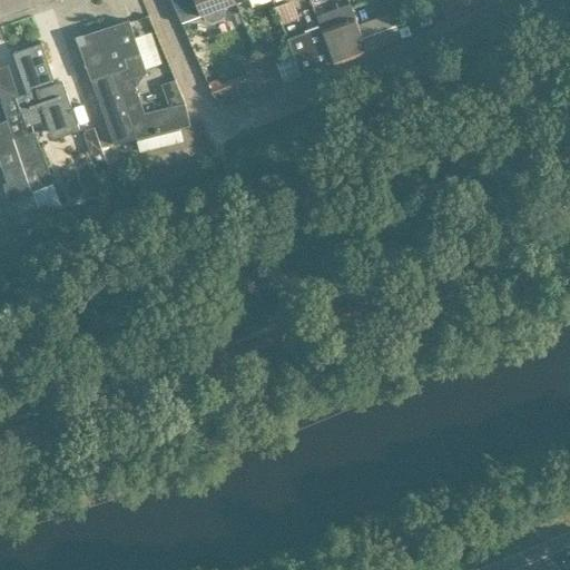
[(172,0),(178,13),(198,6),(202,16),(204,15),(208,21),(214,21),(223,18),(225,15),(226,10),(225,7),(236,3),(234,0),(172,0)]
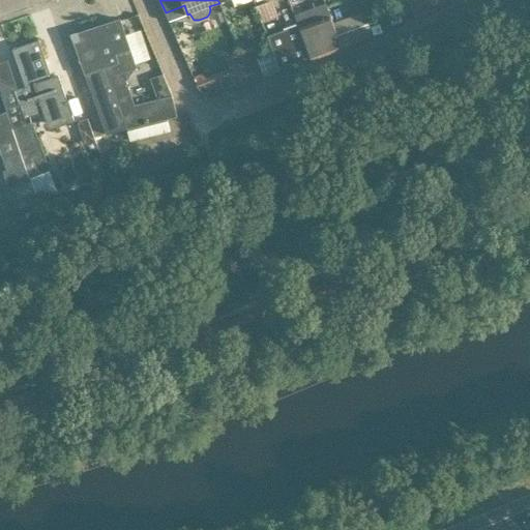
[(435,9),(431,0),(408,0),(415,17),(435,9)]
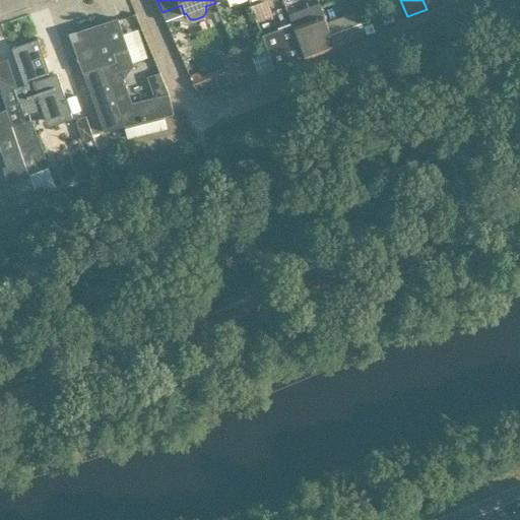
[(423,0),(427,9),(444,2),(443,0),(423,0)]
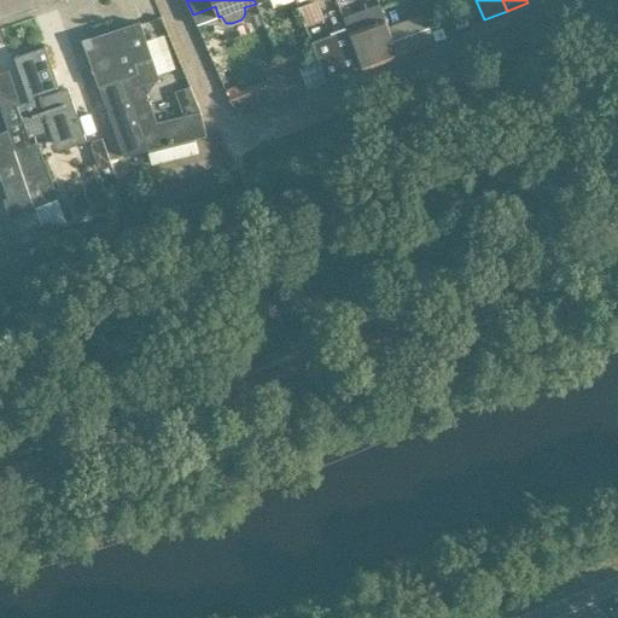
[(318,1),(298,9),(305,27),(325,21),(318,1)]
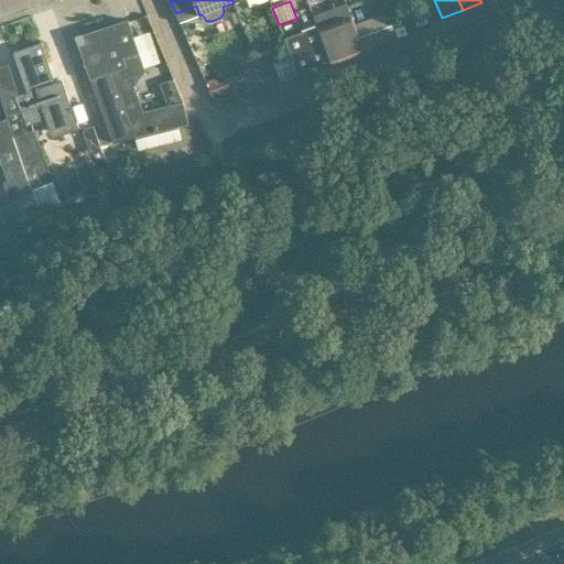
[(353,18),(318,31),(332,64),(365,51),(353,18)]
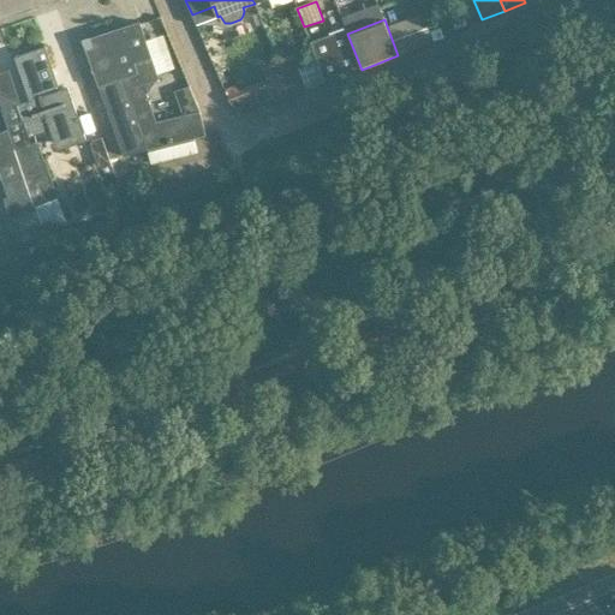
[(93,69),(118,131),(154,123),(142,84),(159,79),(148,45),(141,22),(139,23),(139,24),(124,29),(124,28),(123,28),(123,29),(90,40),(89,37),(83,40),(84,46),(85,46),(93,69)]
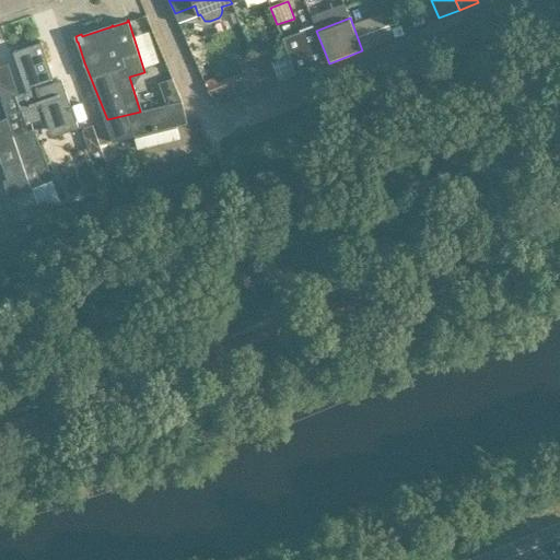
[(282,38),(296,76),(329,63),(316,31),(315,26),(282,38)]
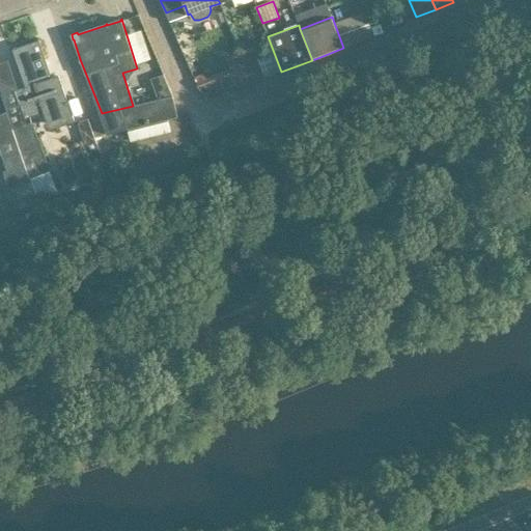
[(74,117),(65,95),(59,76),(58,76),(59,80),(53,82),(39,40),(14,50),(26,87),(15,91),(20,104),(25,103),(29,113),(47,107),(53,124),(74,117)]
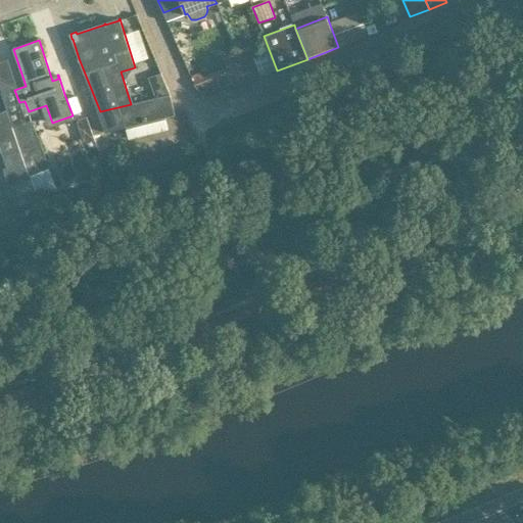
[(251,48),(235,54),(245,82),(262,76),(251,48)]
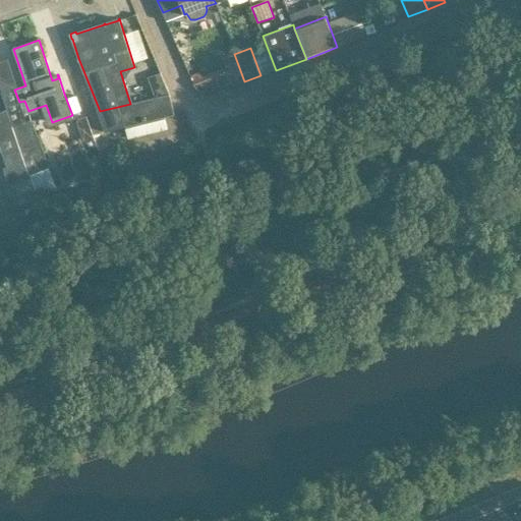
[(233,85),(244,81),(234,54),(224,58),(233,85)]
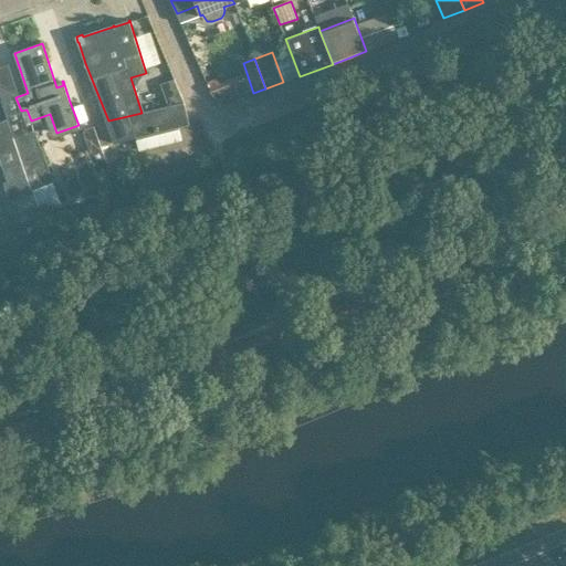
[(189,124),(189,123),(185,103),(175,81),(161,85),(168,106),(142,113),(108,121),(117,143),(189,124)]
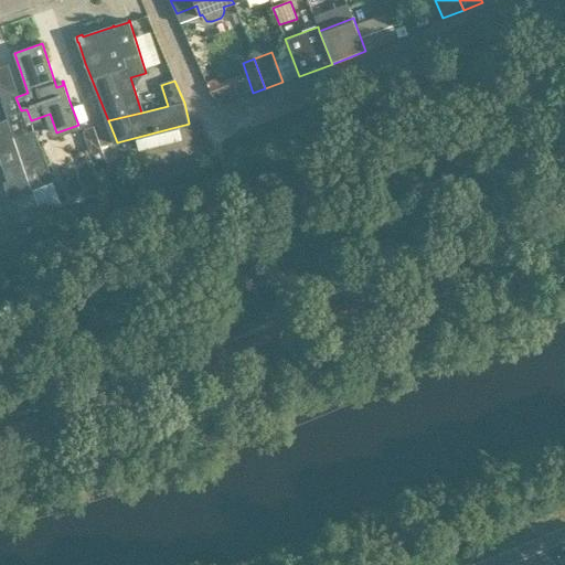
[(12,134),(8,119),(0,121),(0,156),(9,182),(6,183),(11,200),(14,199),(24,225),(28,224),(42,219),(39,210),(13,138),(12,134)]
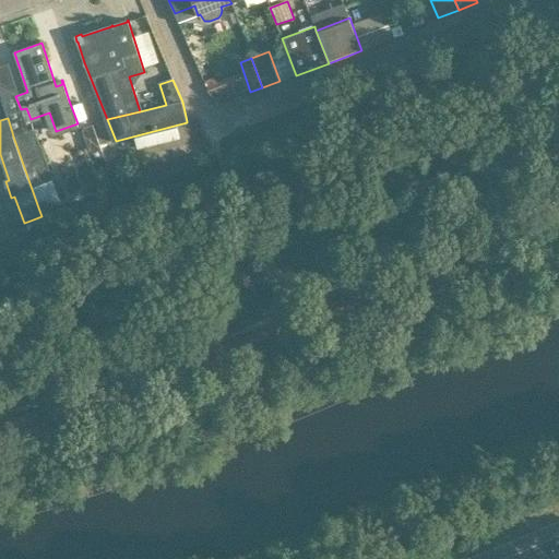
[(93,125),(82,129),(91,150),(84,152),(90,164),(105,158),(93,125)]
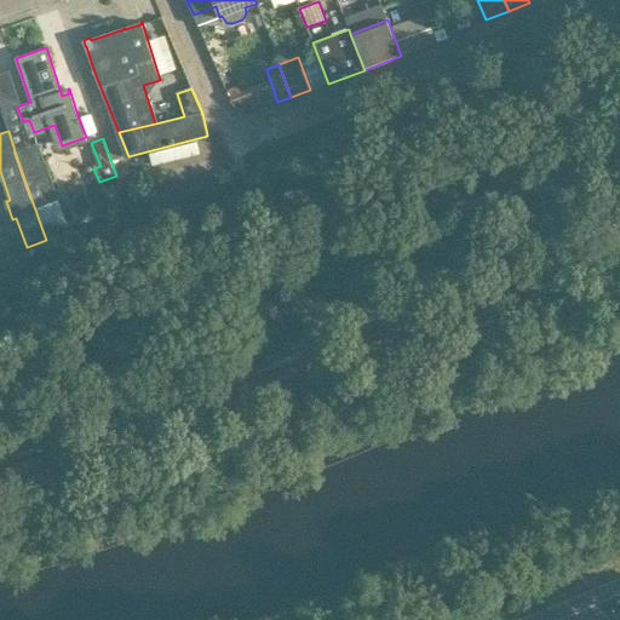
[(46,161),(39,143),(32,145),(15,151),(42,230),(65,223),(58,199),(59,197),(51,174),(46,161)]
